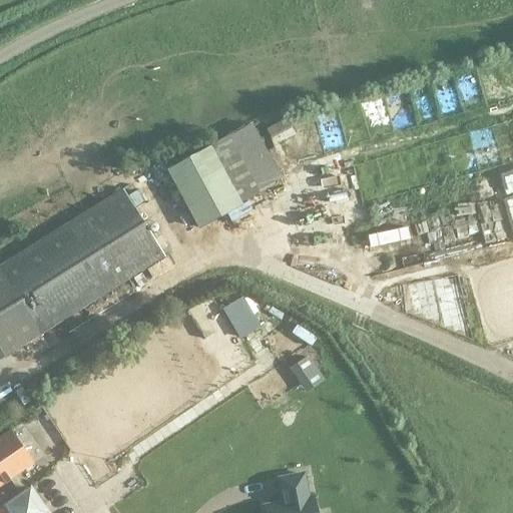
[(280,178),(249,123),(163,168),(196,228),(280,178)]
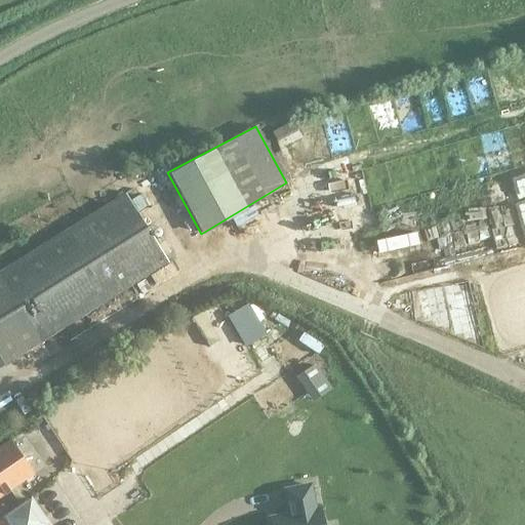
[(524,232),(524,171),(511,175),(524,232)]
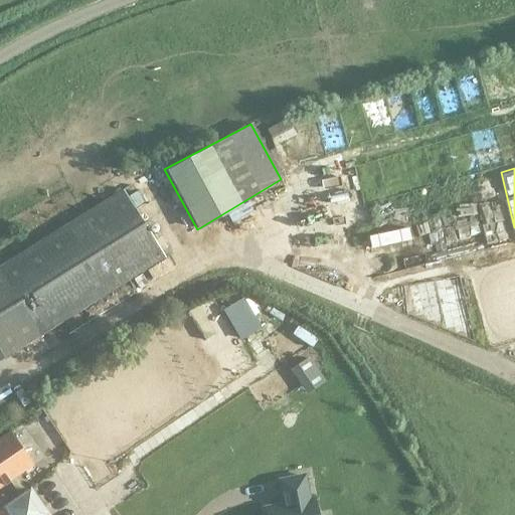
[(0,360),(165,256),(123,189),(0,266),(0,360)]
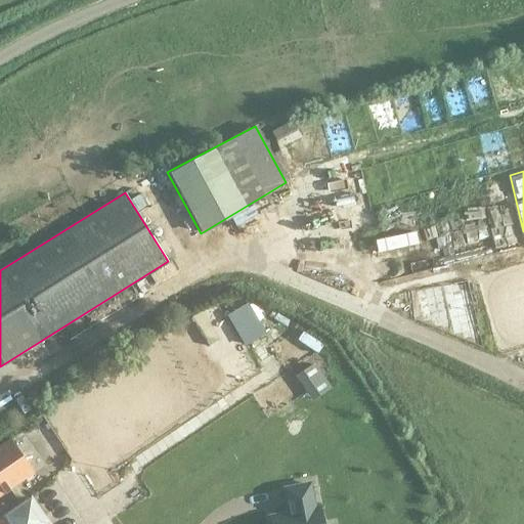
[(252,302),(229,311),(244,344),(266,334),(252,302)]
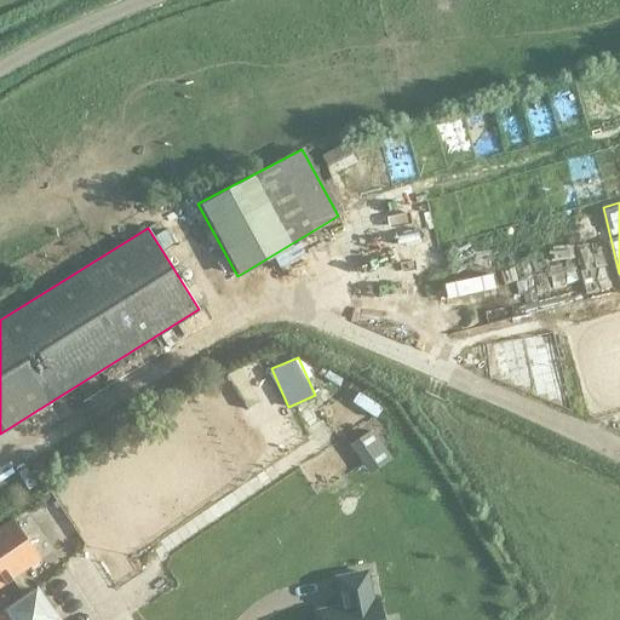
[(351,441),(369,472),(392,458),(374,428),(351,441)]
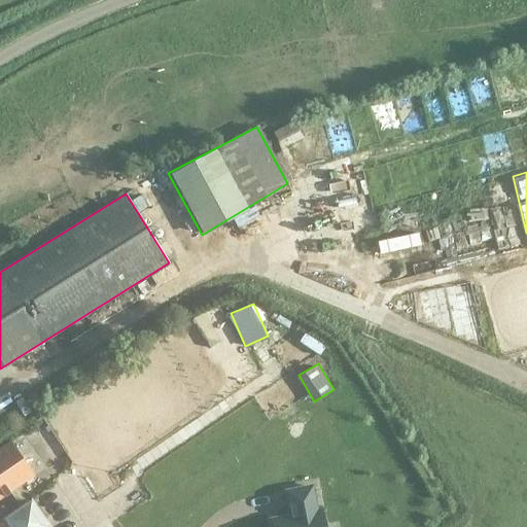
[(10,441),(0,448),(0,499),(34,477),(10,441)]
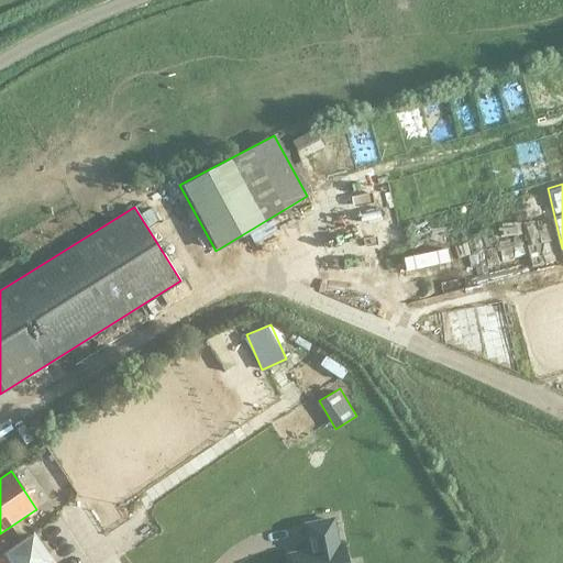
[(311,552),(289,556),(290,562),(344,562),(341,545),(337,547),(332,521),(306,526),(311,552)]
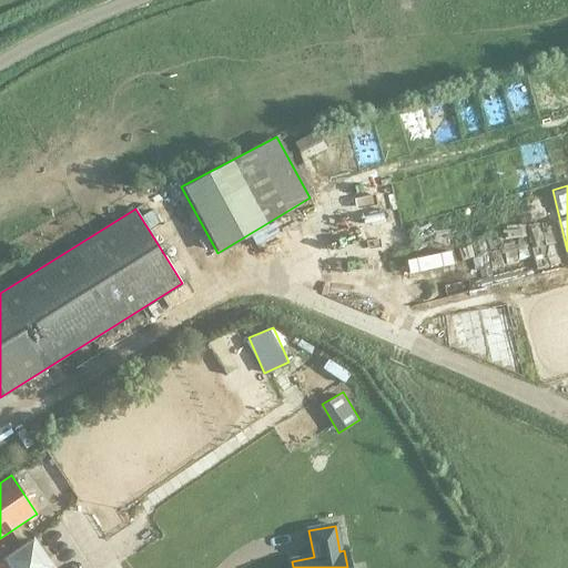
[(54,567),(36,538),(0,559),(0,567),(54,567)]
